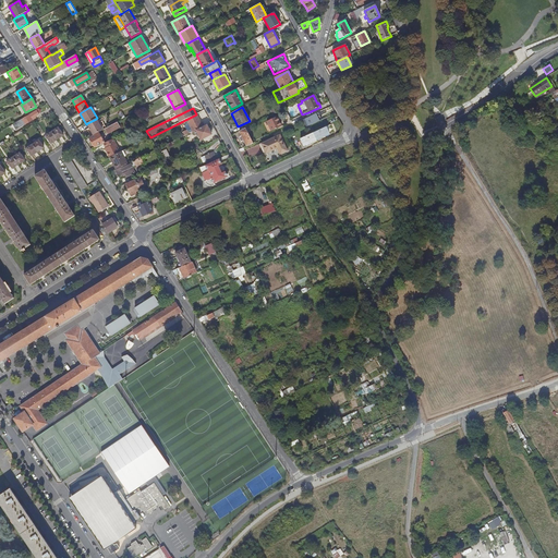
[(36,110),(37,110),(29,116),(19,122),(17,121),(14,123),(12,124),(15,130),(36,118),(35,117),(38,114),(38,113),(40,112),(38,109),(36,110)]
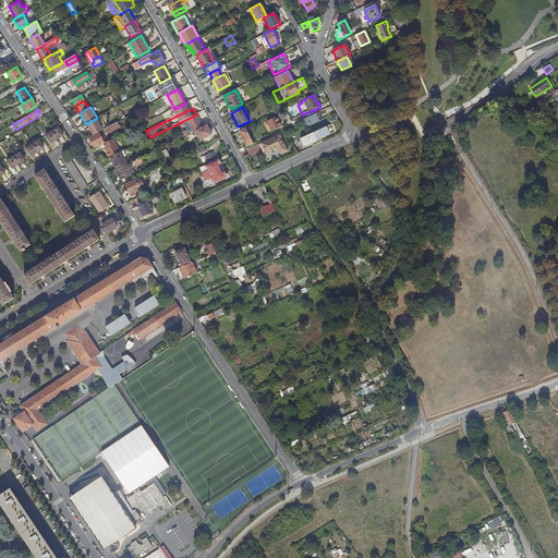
[(305,118),(308,125),(320,120),(317,112),(305,118)]
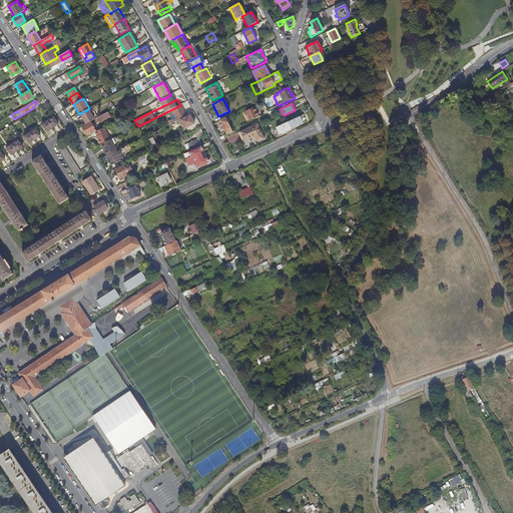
[(179,120),(187,116),(186,112),(184,113),(180,105),(171,109),(176,118),(177,121),(179,120)]
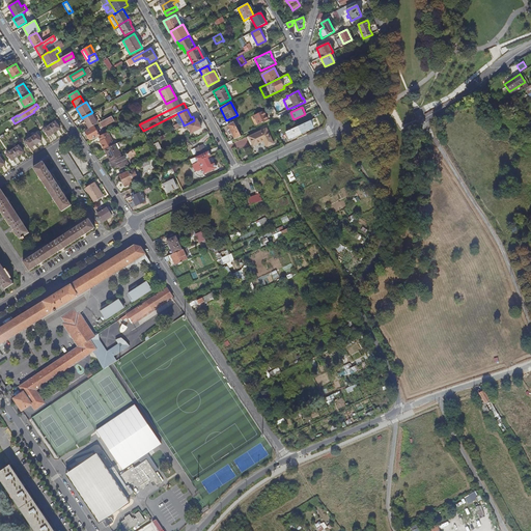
[(254,115),(259,124),(269,120),(264,111),(254,115)]
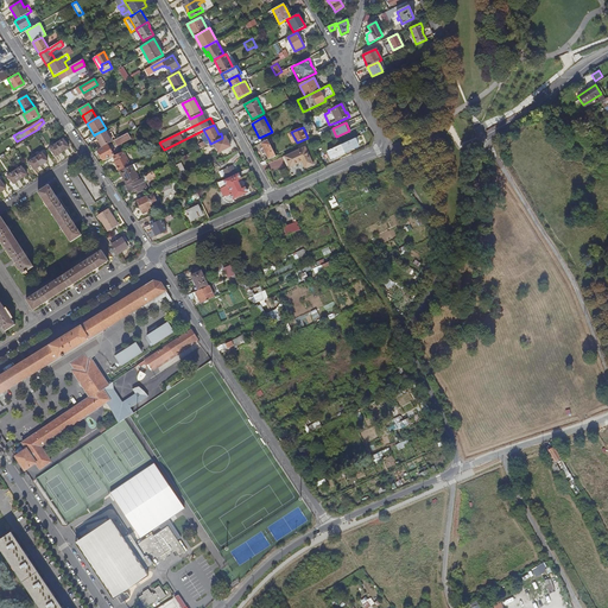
[(105,130),(95,134),(97,140),(102,147),(107,144),(112,141),(108,134),(105,130)]
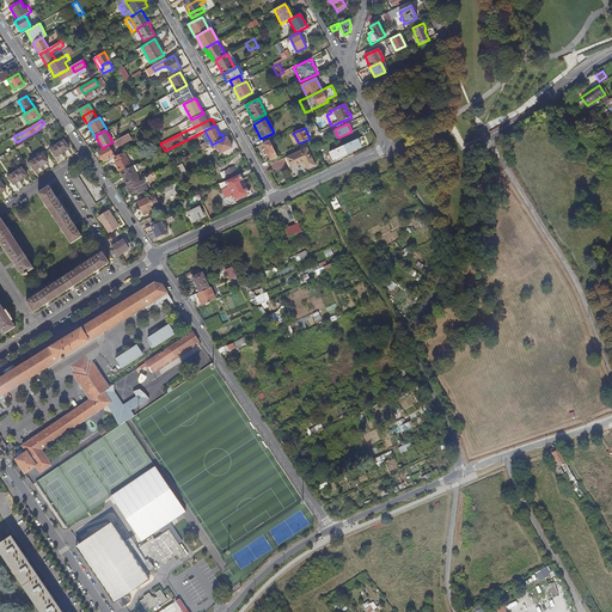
[(117,140),(115,141),(117,146),(132,139),(129,134),(117,140)]
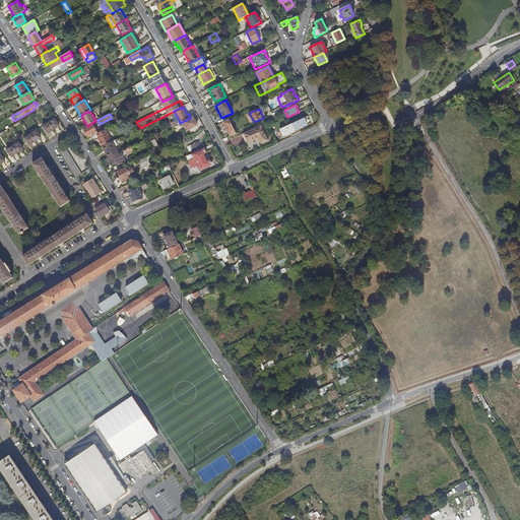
[(190,118),(182,122),(187,130),(197,126),(193,117),(190,118)]
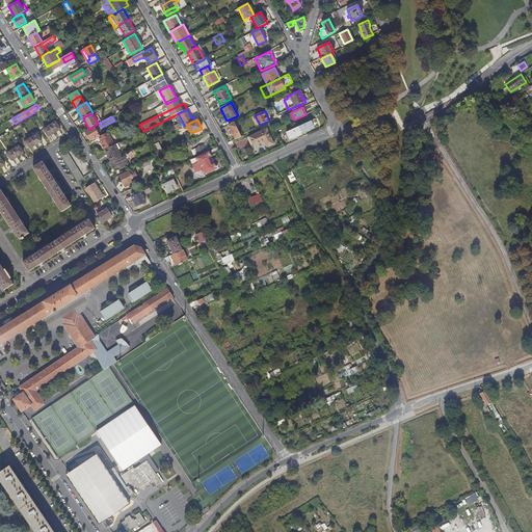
[(311,121),(286,132),(289,139),(314,128),(311,121)]
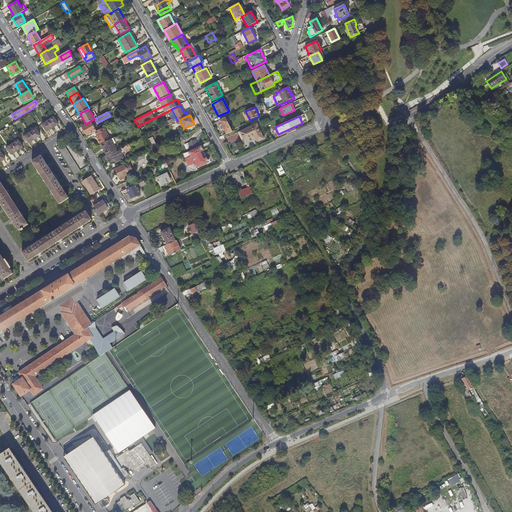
[(42,125),(47,132),(58,124),(53,117),(42,125)]
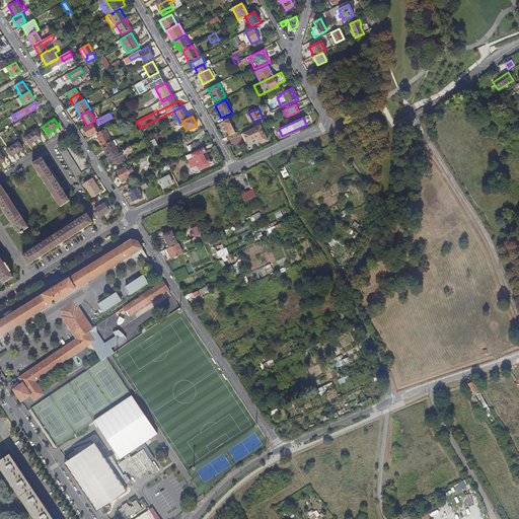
[(231,125),(228,120),(223,123),(230,136),(235,133),(235,132),(231,125)]
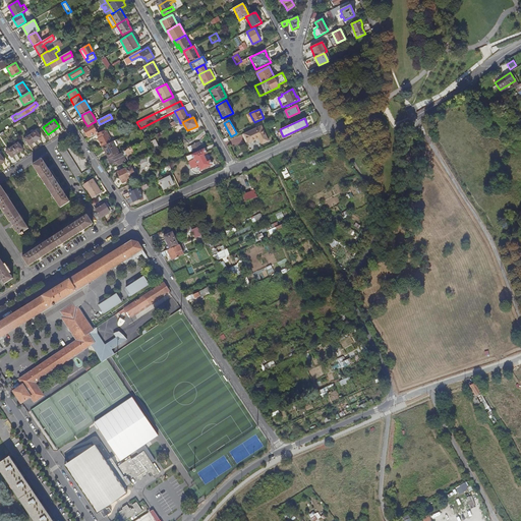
[(84,127),(83,128),(89,137),(97,134),(98,133),(96,130),(97,129),(95,127),(92,123),(88,126),(84,127)]
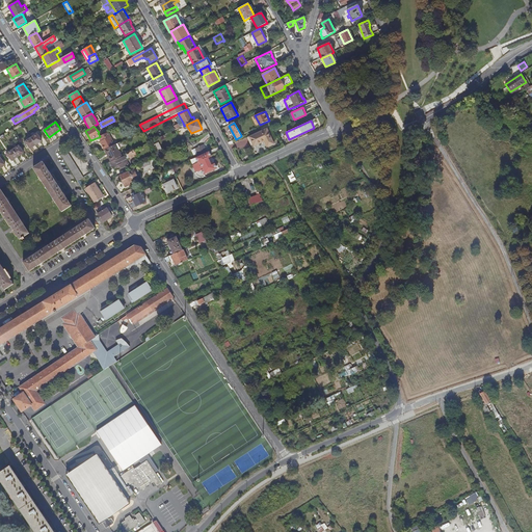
[(267,128),(249,136),(254,147),(265,141),(267,147),(274,143),(267,128)]
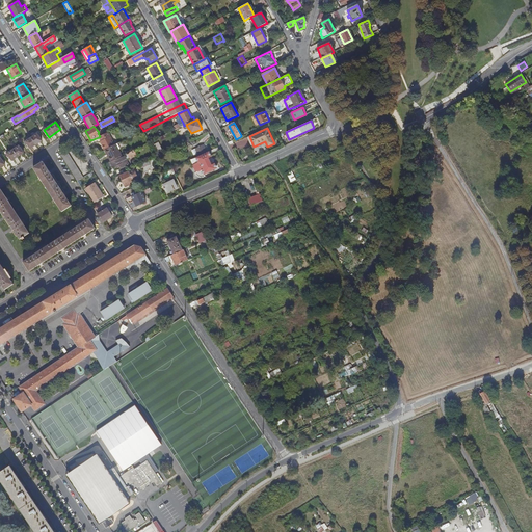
[(106,150),(114,145),(108,132),(100,136),(99,137),(101,141),(102,144),(104,150),(105,150),(106,150)]
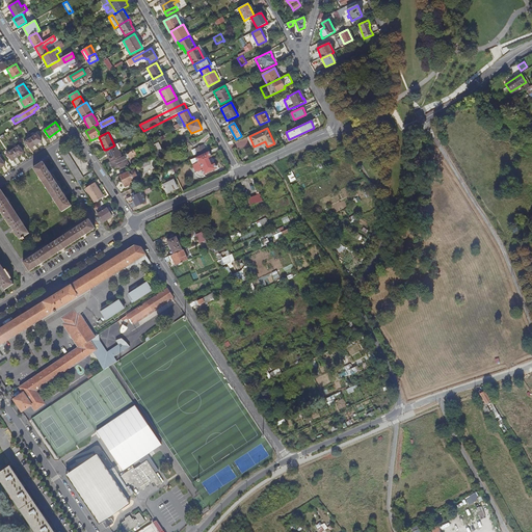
[(25,141),(30,149),(42,141),(37,134),(25,141)]
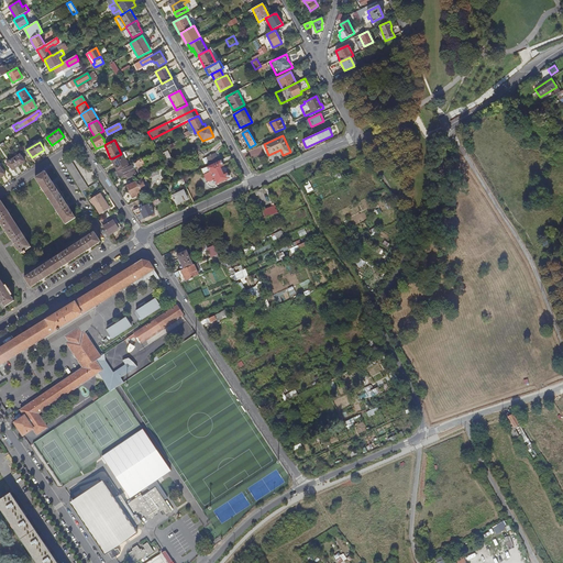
[(121,154),(112,158),(116,165),(114,166),(117,170),(130,164),(127,158),(123,153),(121,154)]
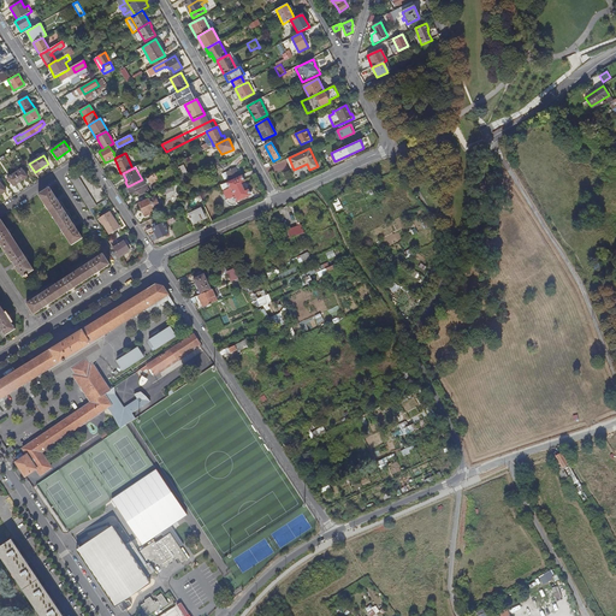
[(22,169),(7,177),(13,185),(27,177),(22,169)]
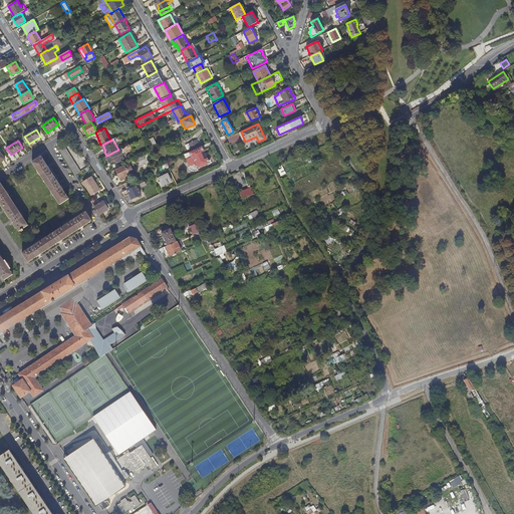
[(189,145),(192,151),(200,148),(196,141),(189,145)]
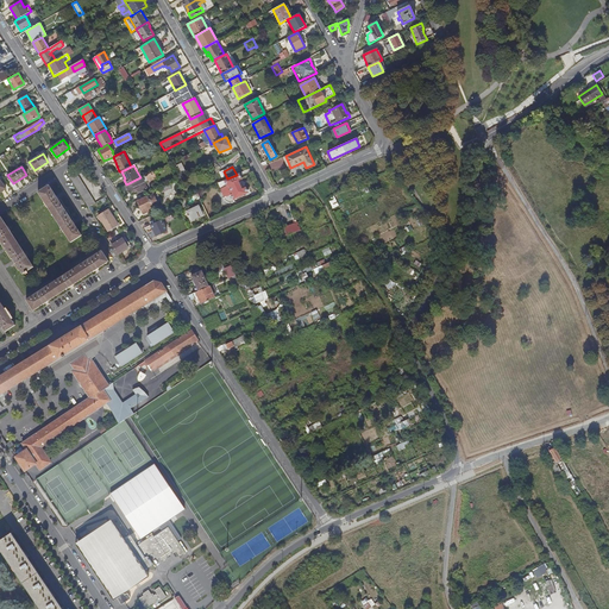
[(154,171),(146,175),(149,181),(156,177),(154,171)]
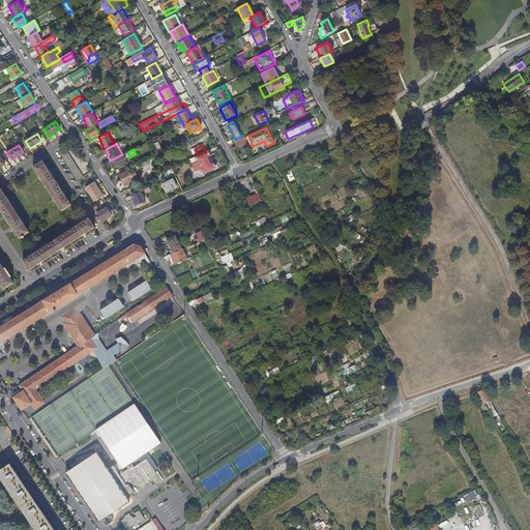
[(210,156),(208,151),(206,152),(198,155),(195,157),(197,163),(192,165),(193,166),(192,167),(193,168),(193,169),(194,170),(194,171),(195,171),(195,172),(194,172),(195,173),(195,174),(196,175),(197,176),(198,177),(200,177),(201,177),(202,176),(204,176),(203,175),(216,169),(213,164),(210,166),(210,164),(209,164),(209,163),(209,162),(208,160),(207,159),(207,158),(206,158),(210,156)]
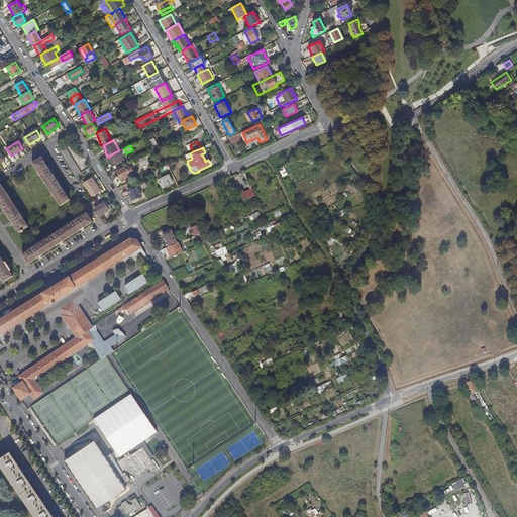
[(65,148),(59,151),(75,176),(81,173),(65,148)]
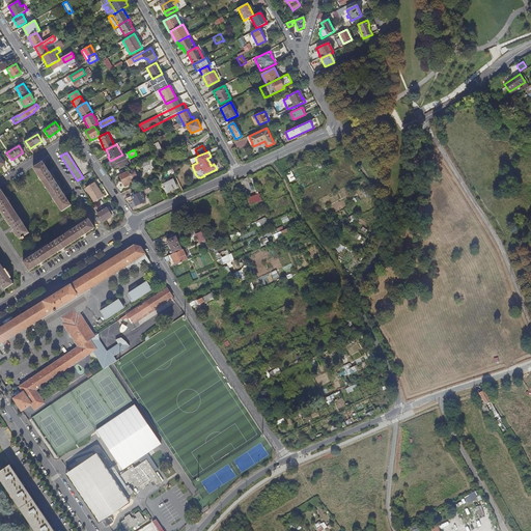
[(130,158),(128,152),(107,163),(109,168),(114,166),(115,168),(119,167),(119,168),(128,164),(126,160),(130,158)]
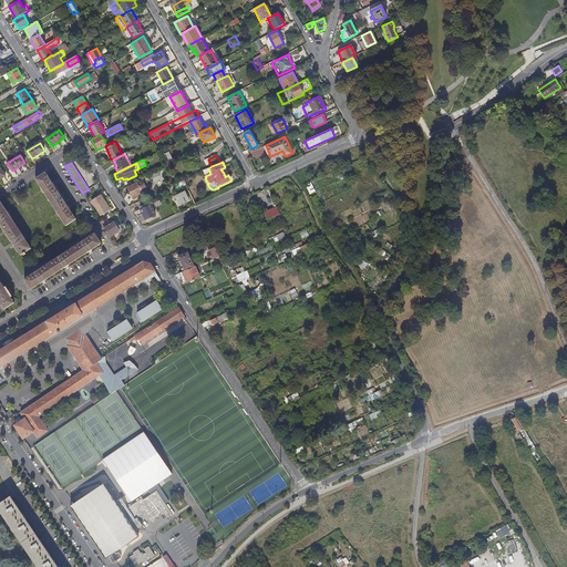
[(45,173),(35,178),(65,226),(75,219),(45,173)]
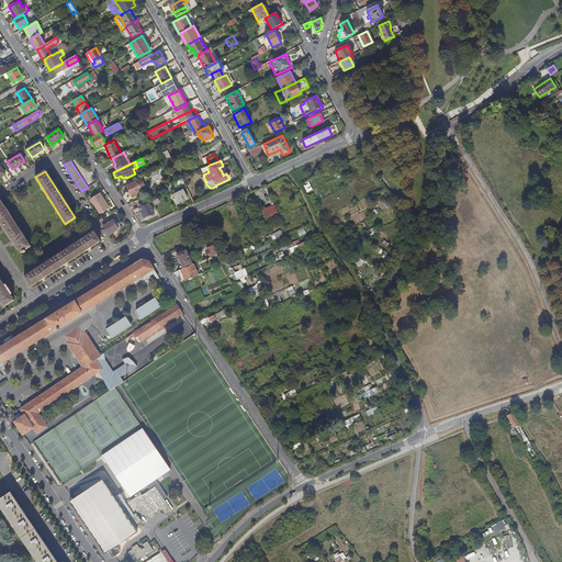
[(141,178),(126,186),(132,197),(146,189),(141,178)]
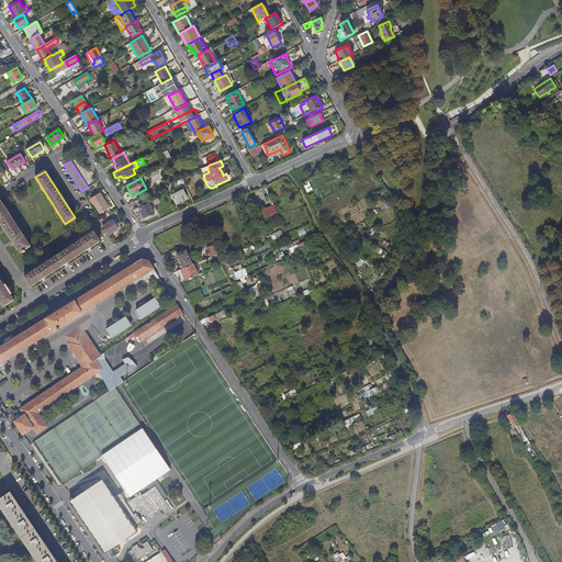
[(307,191),(313,190),(310,180),(304,182),(307,191)]
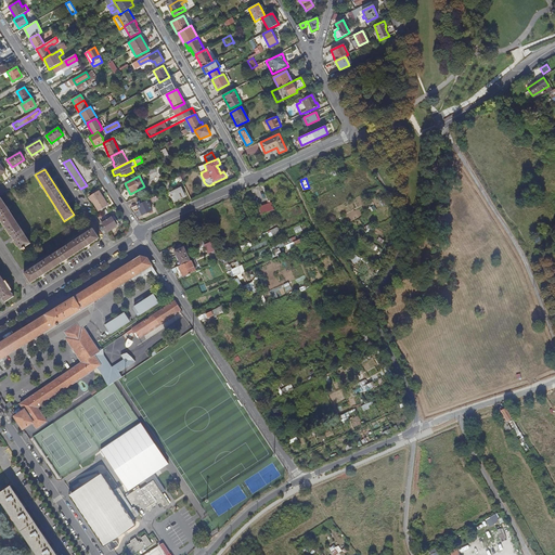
[(169,193),(173,201),(184,195),(181,188),(169,193)]
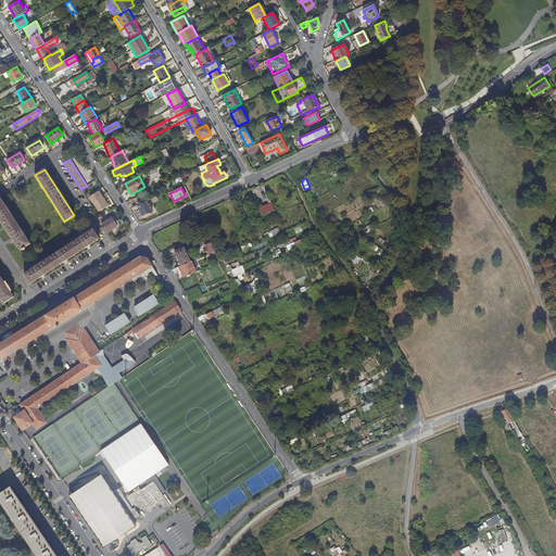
[(108,206),(99,191),(89,197),(99,212),(108,206)]
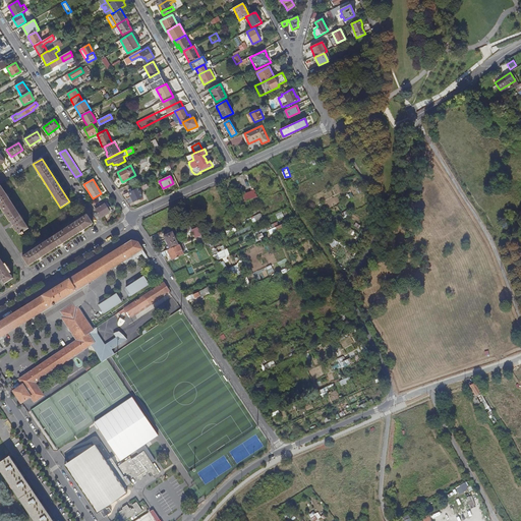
[(29,228),(0,185),(0,184),(0,205),(19,234),(20,233),(21,235),(23,233),(22,232),(29,228)]
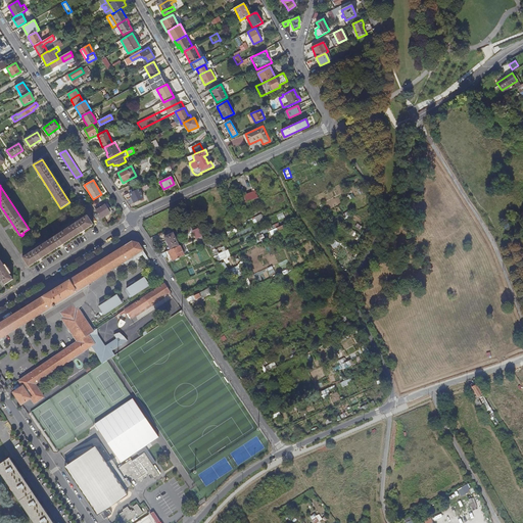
[(139,189),(129,193),(134,202),(143,198),(139,189)]
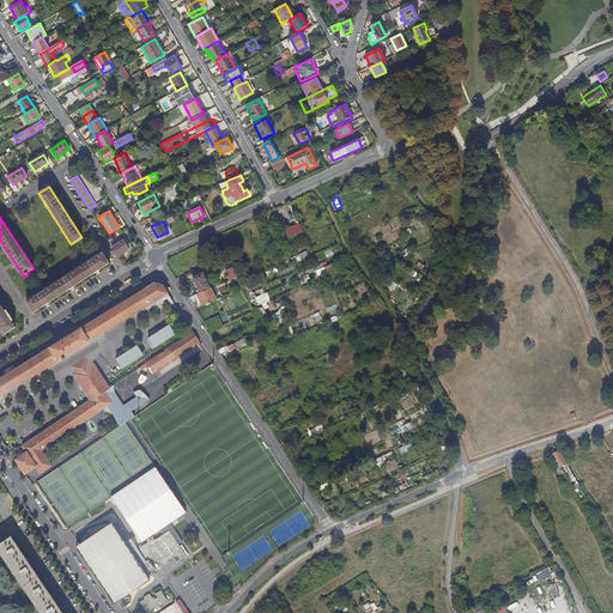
[(285,228),(289,237),(304,231),(301,223),(285,228)]
